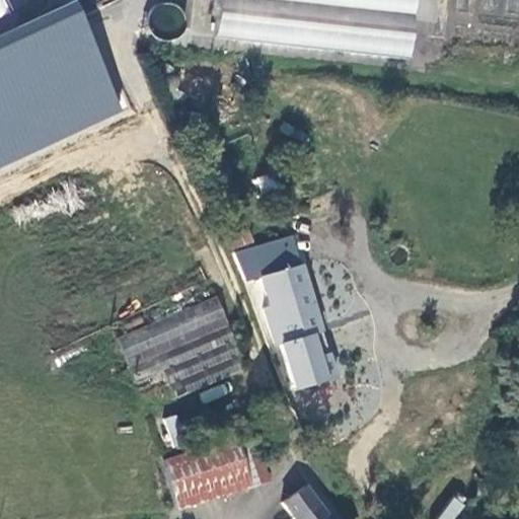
[(169,0),(168,0),(147,18),(164,39),(187,20),(169,0)]
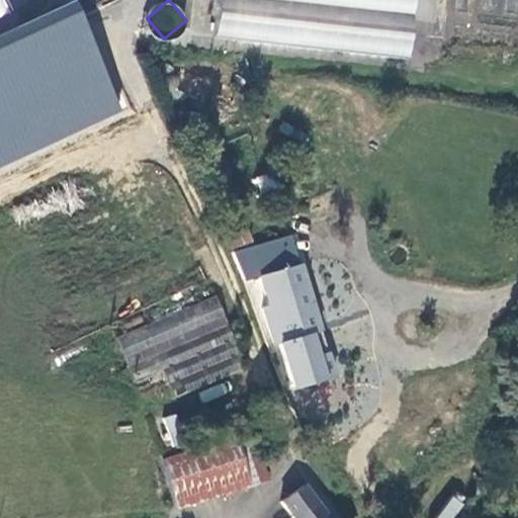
[(410,0),(213,0),(209,38),(403,61),(410,0)]
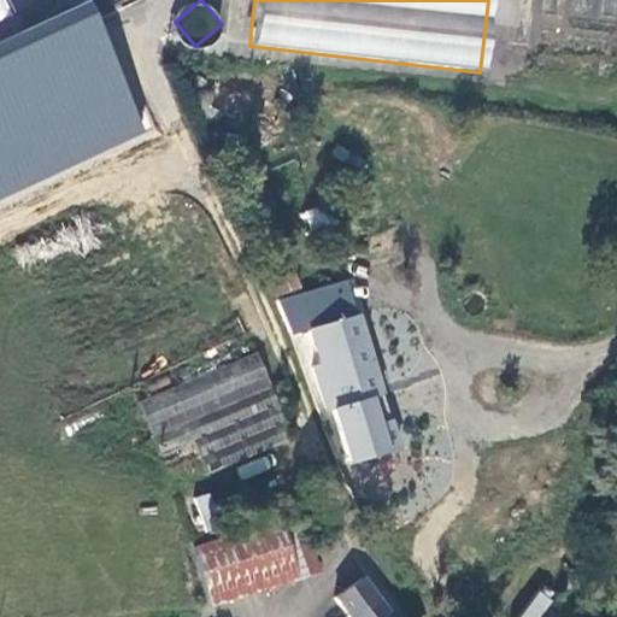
[(292,339),(305,333),(310,331),(277,244),(258,248),(292,339)]
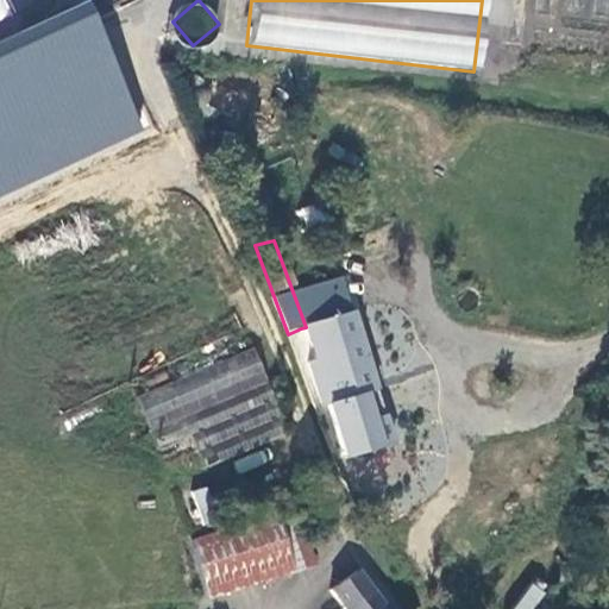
[(352,387),(368,382),(347,315),(306,327),(301,328),(312,363),(303,368),(319,408),(325,407),(340,462),(370,451),(358,406),(352,387)]
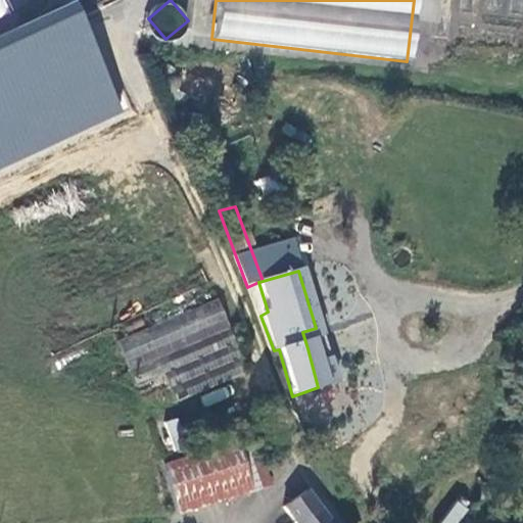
[(221,299),(115,336),(131,378),(162,367),(173,398),(246,373),(221,299)]
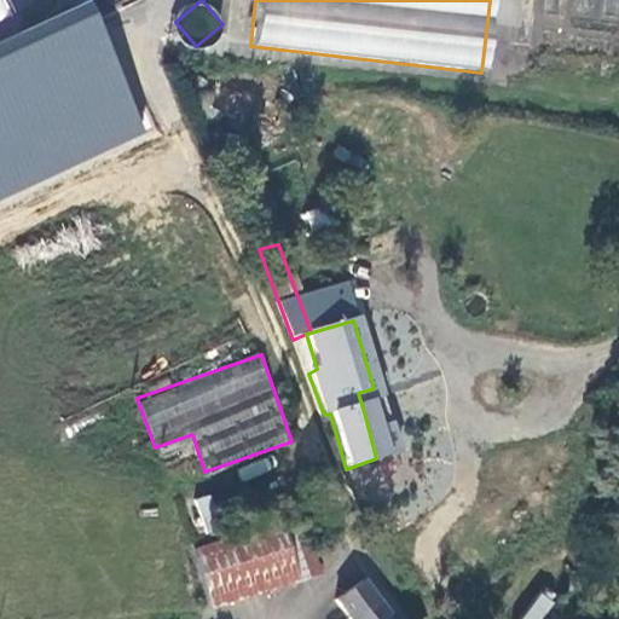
[(380,408),(374,388),(358,393),(364,412),(380,408)]
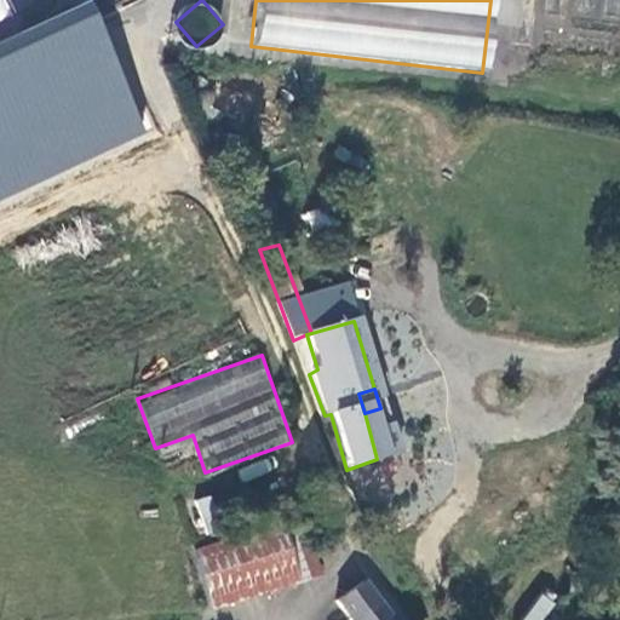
[(185,522),(195,552),(227,541),(218,512),(185,522)]
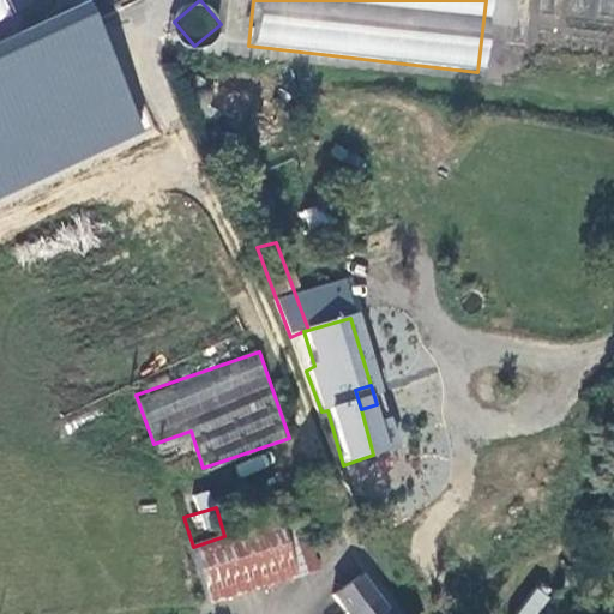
[(281,519),(299,575),(323,567),(305,512),(281,519)]
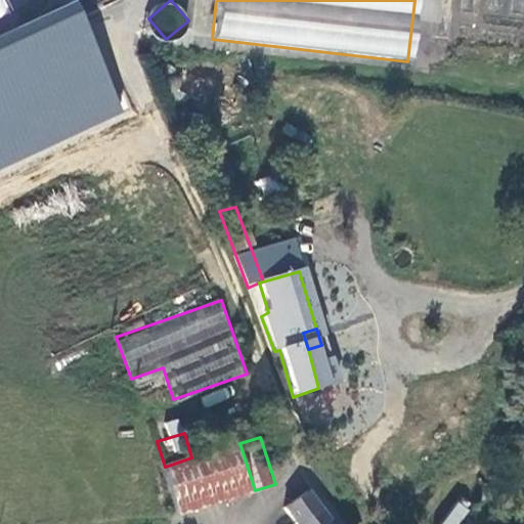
[(165,467),(179,514),(255,490),(239,443),(191,457),(165,467)]
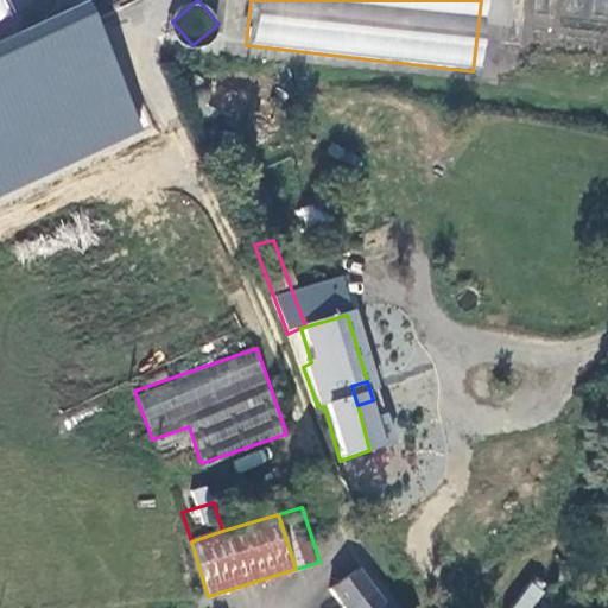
[(380,607),(354,571),(330,588),(341,606),(336,607),(380,607)]
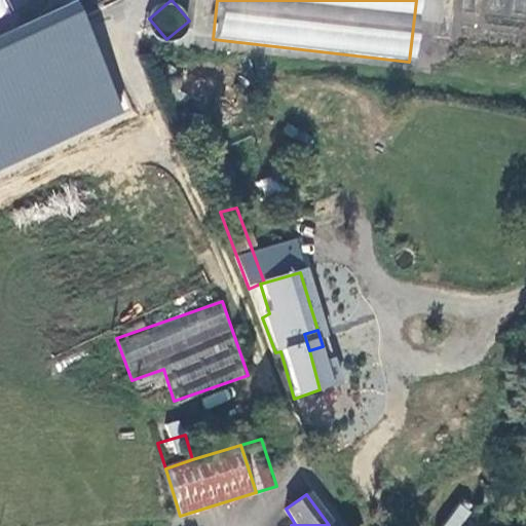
[(461,525),(472,509),(458,501),(444,525),(461,525)]
